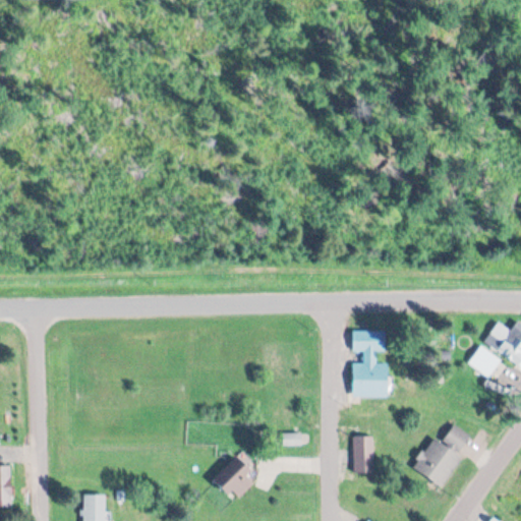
[(520,340),(515,336),(516,334),(500,323),(485,342),(520,366),(520,340)]
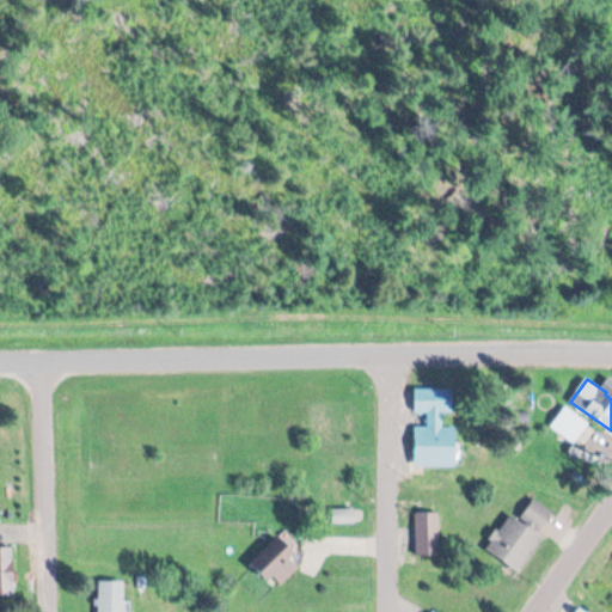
[(416,466),(457,466),(457,427),(445,427),(445,415),(454,415),(454,390),(415,390),(415,415),(428,415),(428,427),(416,427),(416,466)]
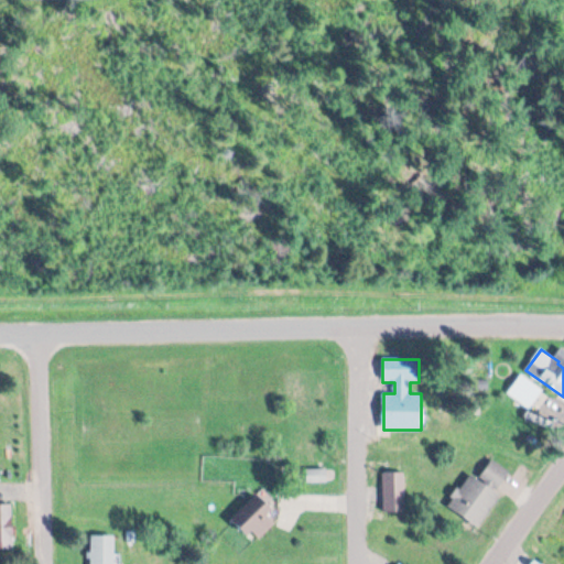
[(530,410),(544,391),(521,375),(507,393),(530,410)]
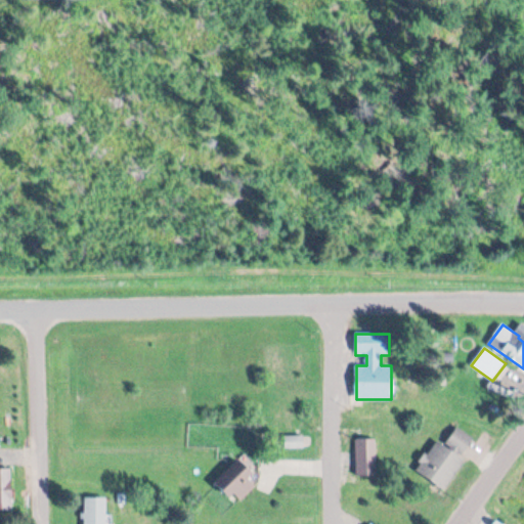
[(286,446),(306,446),(306,436),(300,436),(300,413),(266,412),(266,435),(286,435),(286,446)]
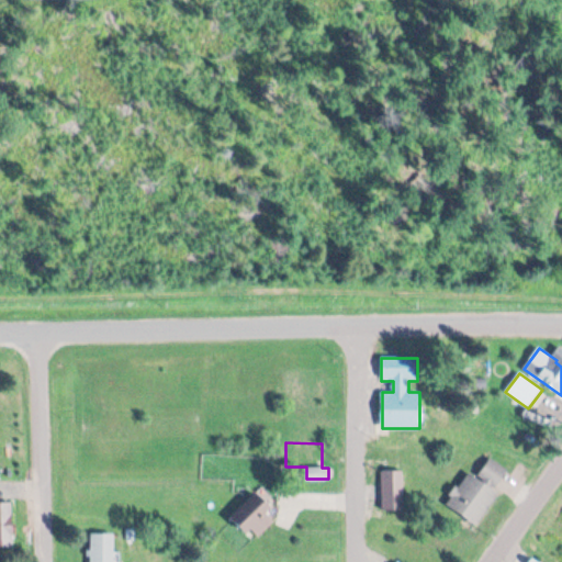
[(508,471),(490,459),(476,479),(467,472),(446,505),(479,526),(501,493),(495,490),(508,471)]
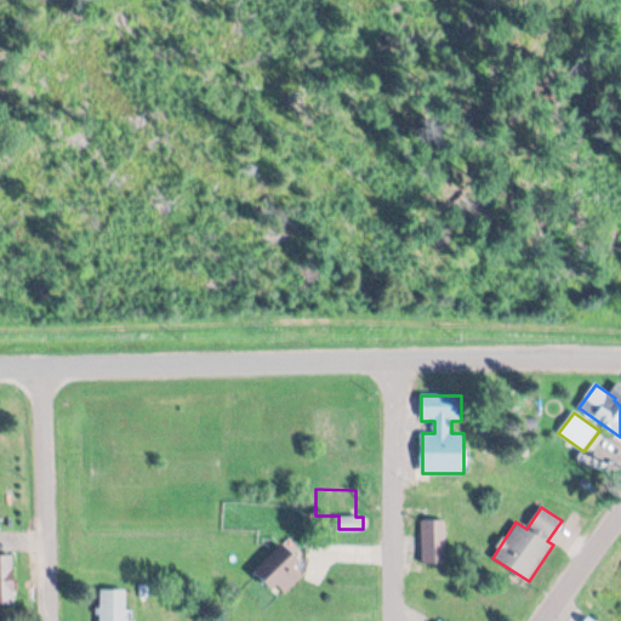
[(422,562),(445,562),(445,520),(422,520),(422,562)]
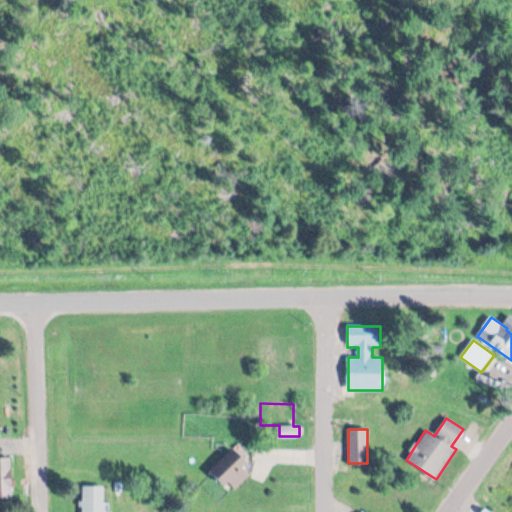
[(252,474),(245,467),(251,462),(235,446),(210,471),(233,493),(252,474)]
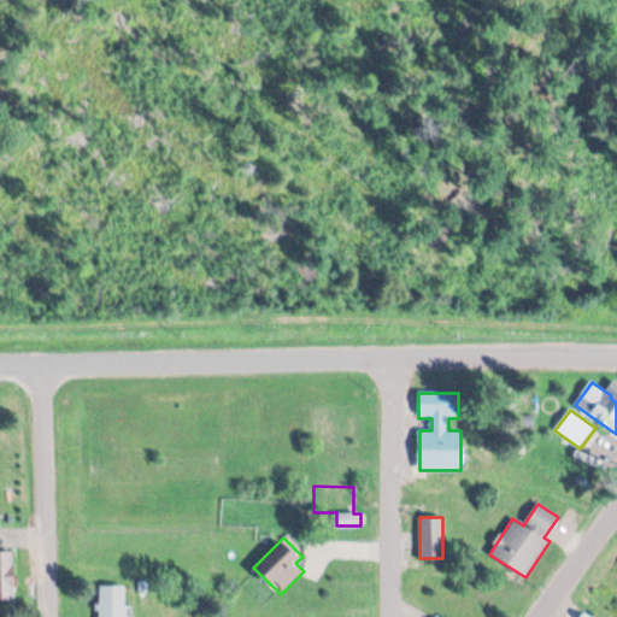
[(0,551),(0,601),(16,603),(16,552),(0,551)]
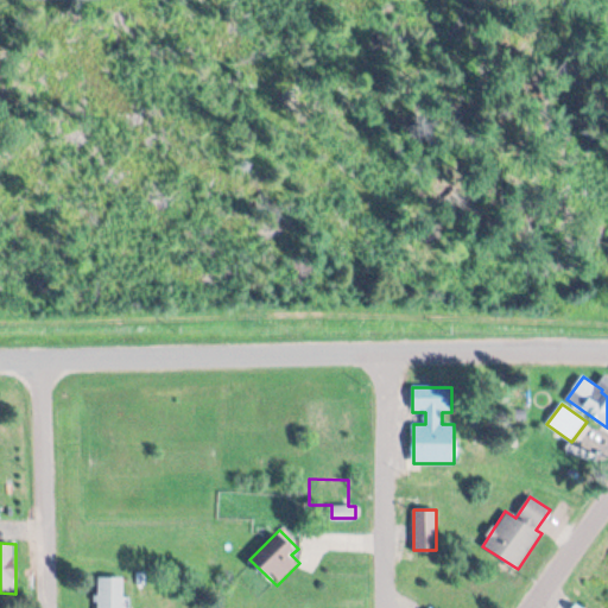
[(99,607),(124,607),(124,577),(100,577),(99,607)]
